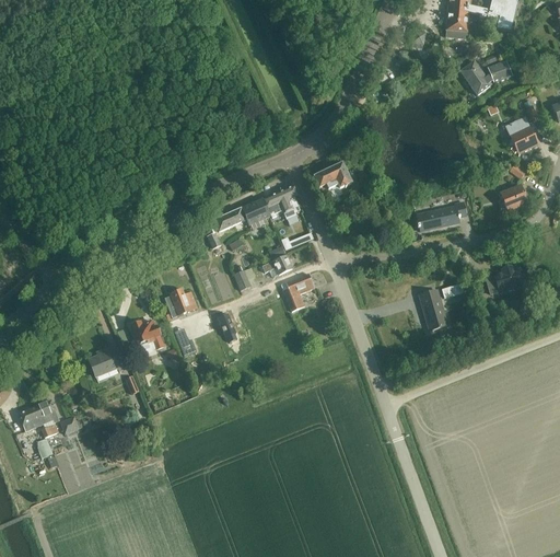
[(448,0),(445,36),(466,38),(468,19),(479,20),(479,19),(487,20),(487,16),(498,19),(496,26),(513,31),(520,0),(448,0)]
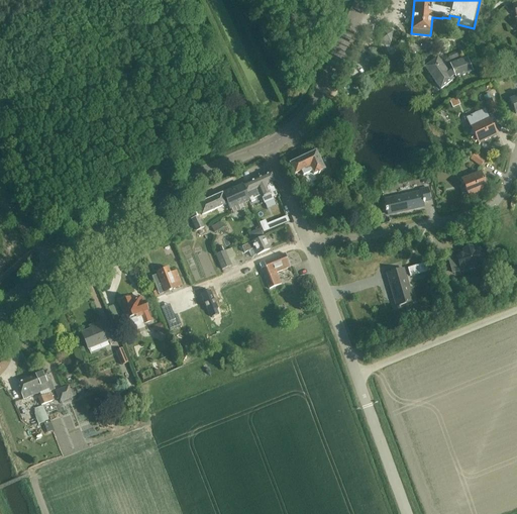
[(390,39),(393,29),(384,27),(382,36),(381,42),(389,44),(390,39)]
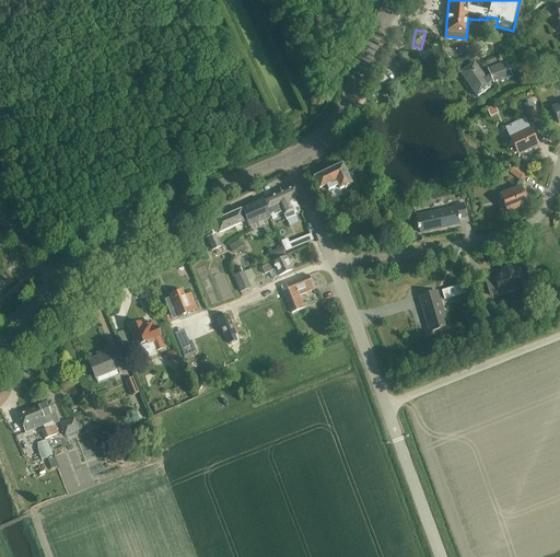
[(474,59),(459,69),(471,86),(469,88),(475,93),(474,94),(475,95),(493,81),(511,73),(504,58),(501,60),(497,51),(486,57),(489,65),(487,66),(489,71),(488,73),(486,74),(474,59)]
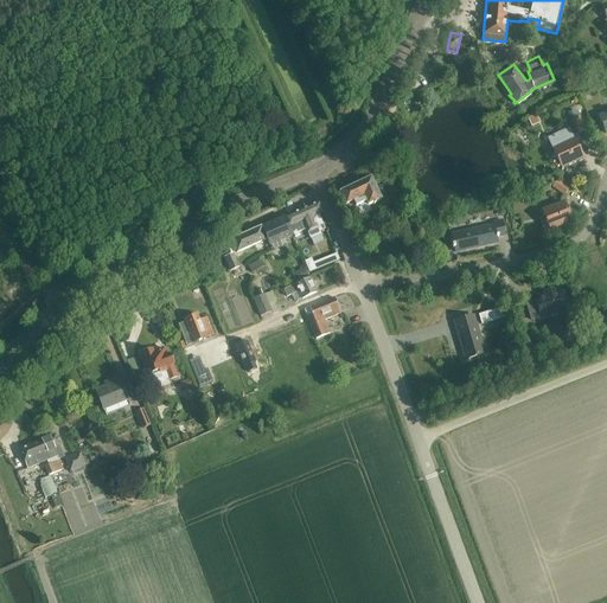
[(579,115),(577,115),(575,110),(569,113),(577,132),(585,128),(579,115)]
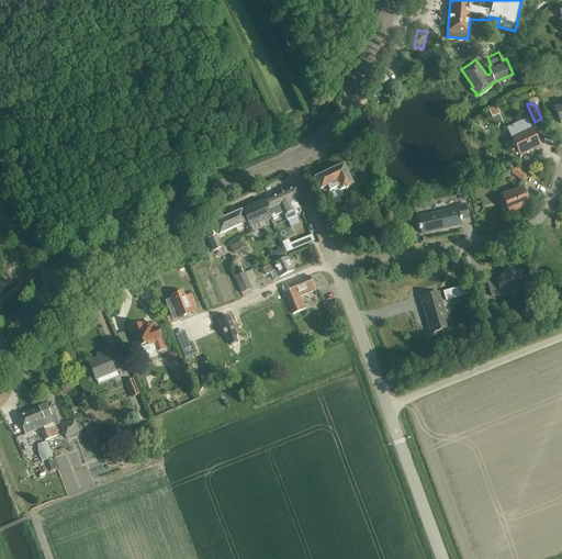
[(510,126),(521,152),(539,144),(528,119),(510,126)]
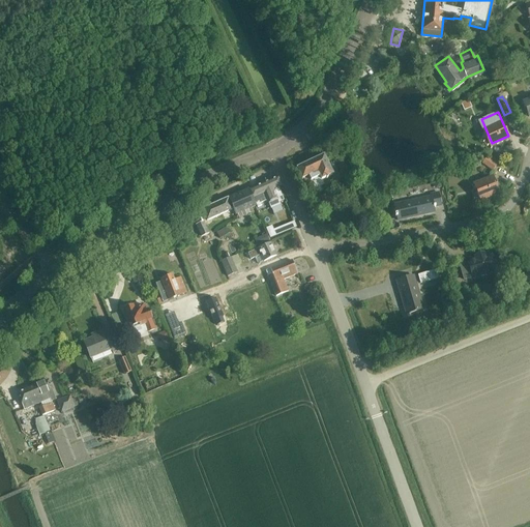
[(324,182),(322,177),(333,172),(324,153),(297,166),(302,177),(304,176),(306,180),(312,178),(315,186),(324,182)]
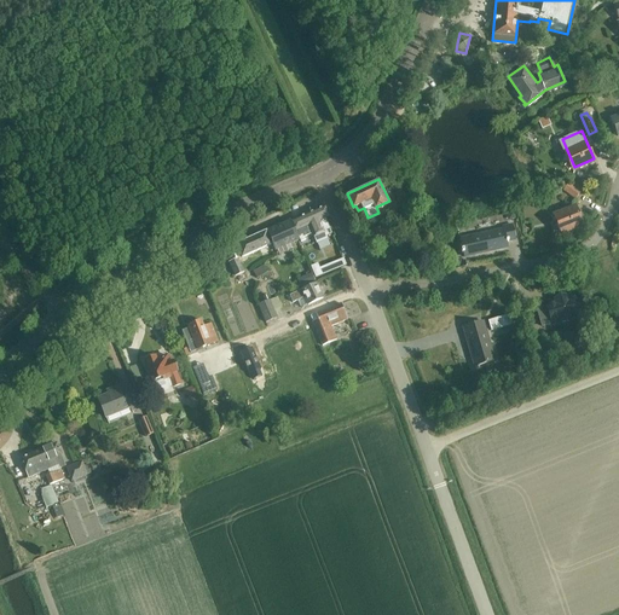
[(563,187),(576,197),(580,191),(570,181),(563,187)]
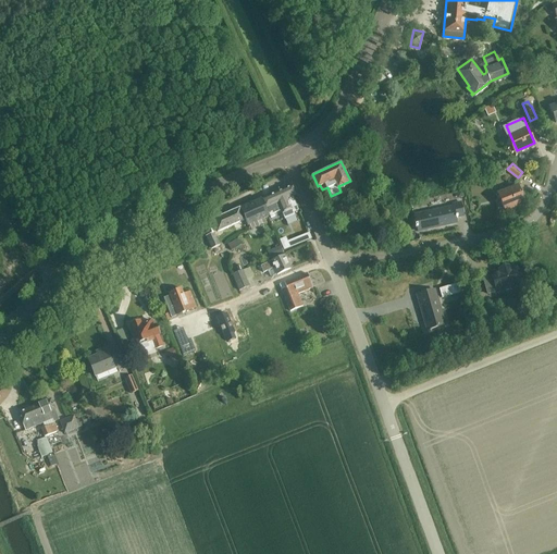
[(500,192),(507,208),(524,200),(518,185),(500,192)]
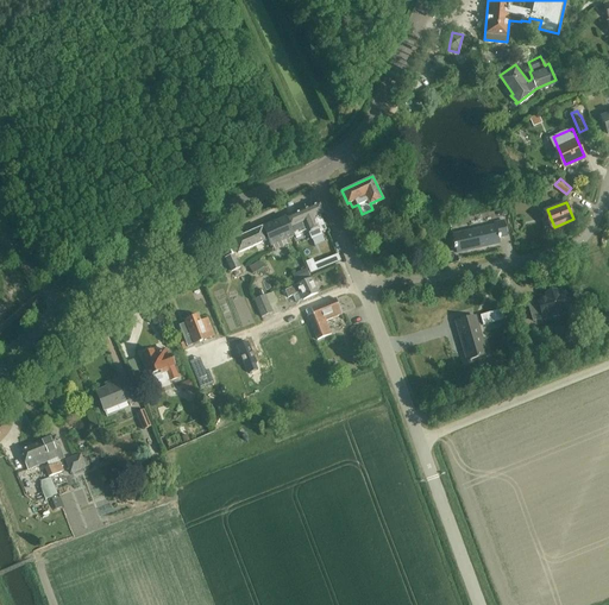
[(319,203),(303,208),(311,226),(307,227),(309,231),(306,231),(309,239),(314,237),(326,232),(327,231),(320,213),(322,210),(319,203)]
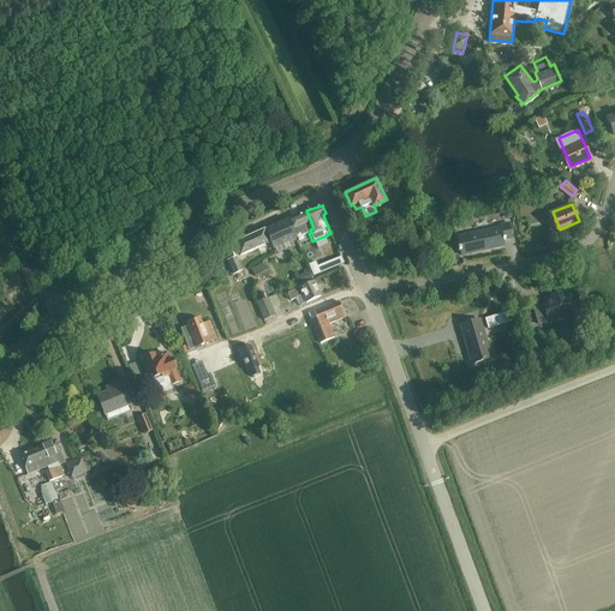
[(310,229),(314,228),(306,210),(292,217),(300,238),(305,235),(304,232),(310,229)]
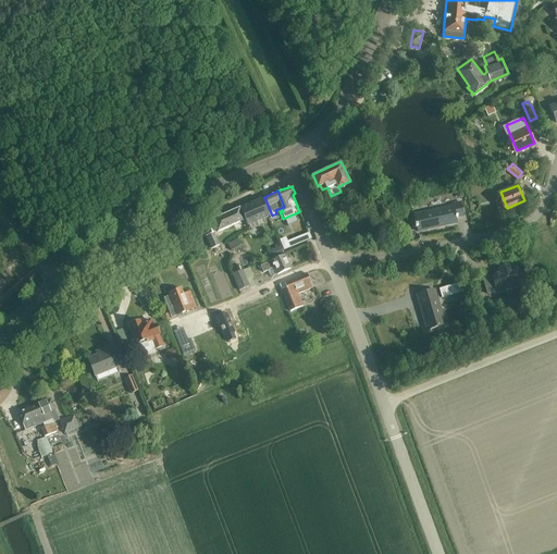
[(258,223),(261,222),(260,219),(269,216),(261,198),(240,207),(248,224),(257,220),(258,223)]
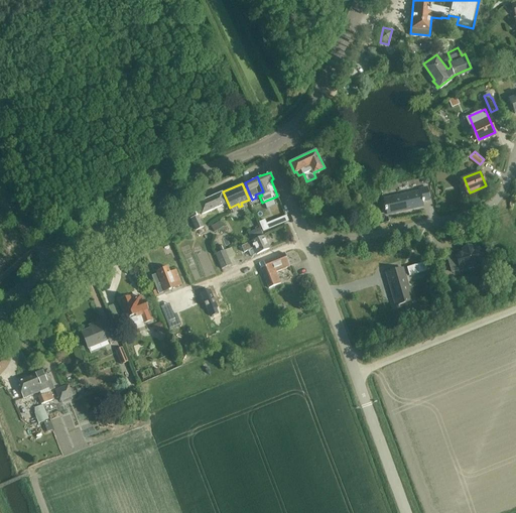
[(316,200),(325,196),(319,185),(309,190),(312,196),(313,195),(316,200)]
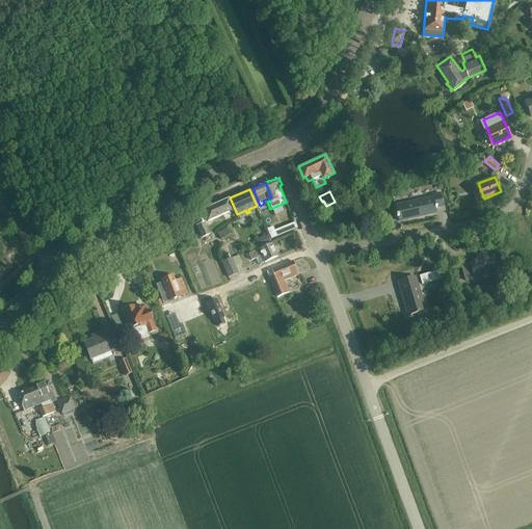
[(395,203),(398,219),(436,211),(435,207),(443,205),(440,191),(432,192),(432,195),(395,203)]
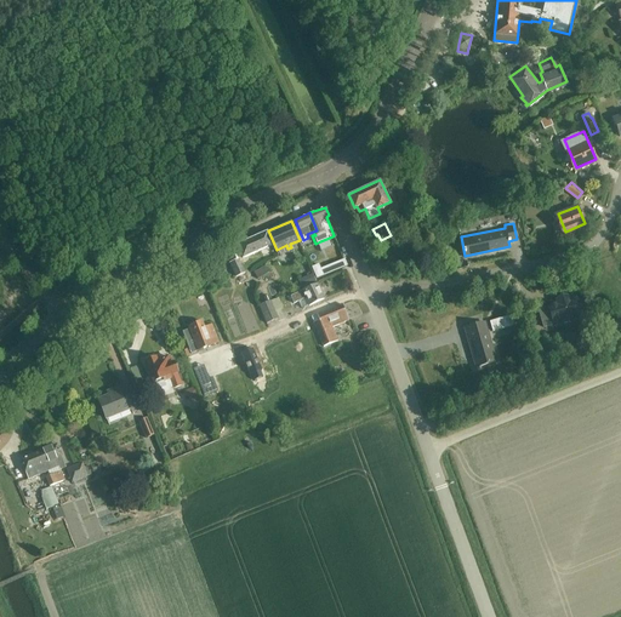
[(265,256),(275,251),(267,230),(238,243),(243,256),(261,247),(265,256)]
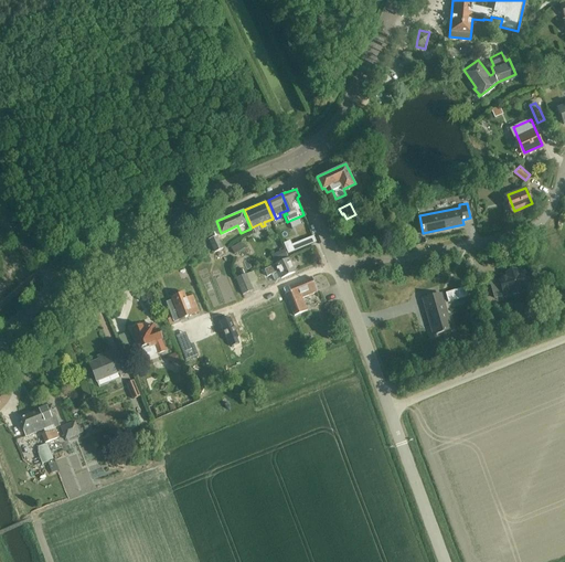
[(213,251),(215,261),(225,258),(223,253),(225,252),(217,234),(209,237),(214,250),(213,251)]
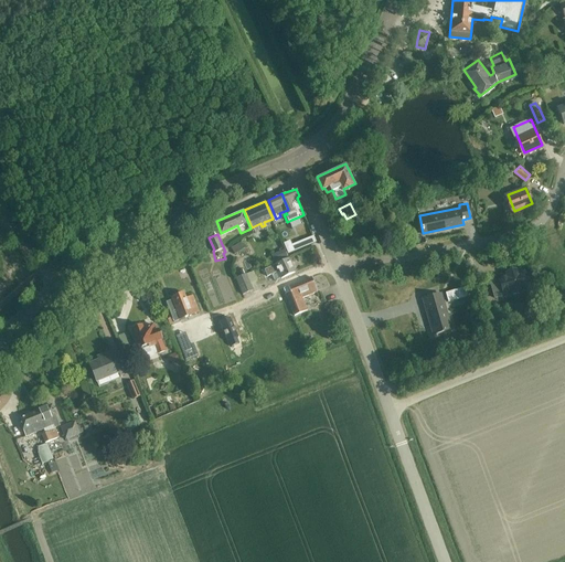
[(240,255),(247,251),(244,246),(246,245),(243,239),(231,245),(235,252),(237,251),(240,255)]
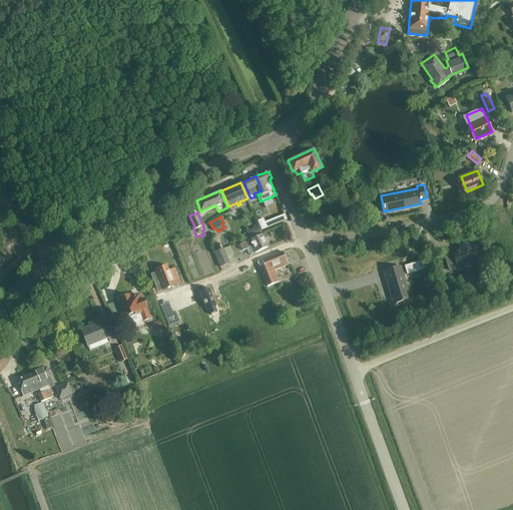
[(255,233),(252,226),(245,229),(248,236),(255,233)]
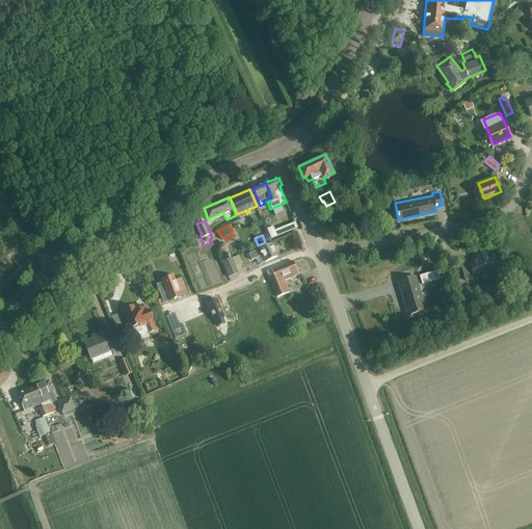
[(264,260),(277,255),(272,242),(249,253),(251,258),(256,257),(258,262),(264,260)]
